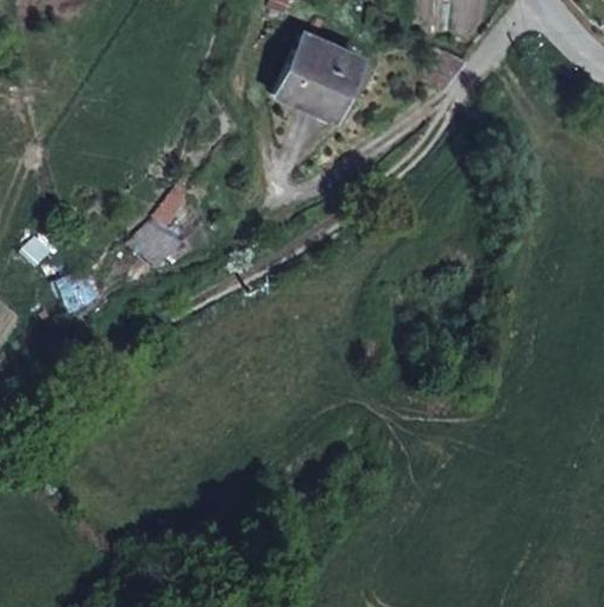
[(358,55),(303,30),(275,94),(329,118),(358,55)]
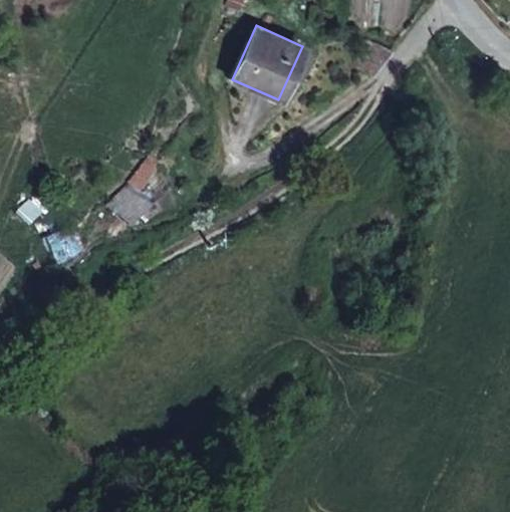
[(397,50),(371,36),(355,61),(377,75),(397,50)]
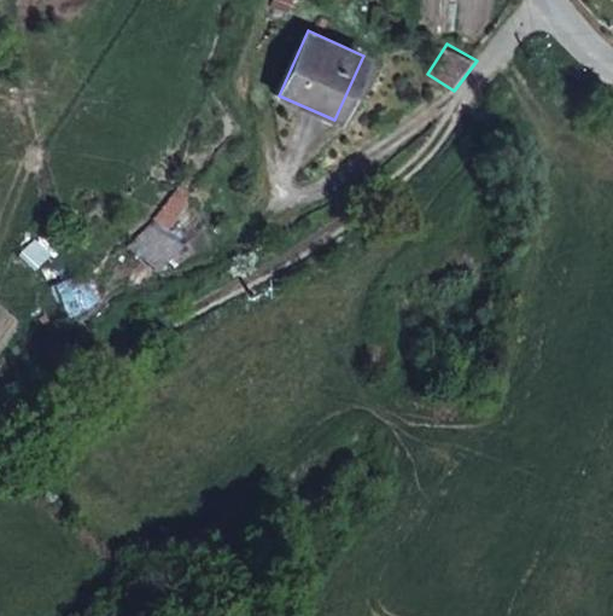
[(181,190),(158,220),(168,228),(190,196),(181,190)]
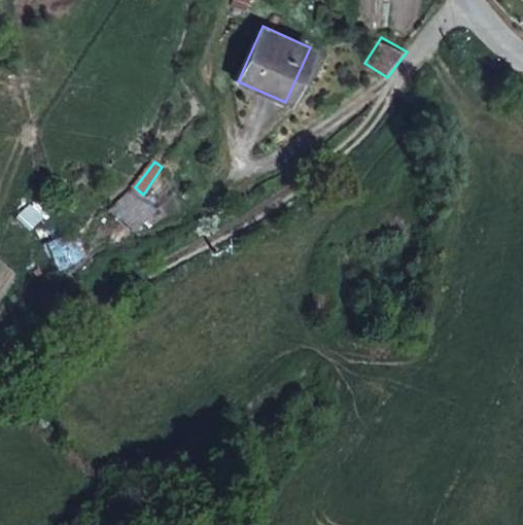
[(135,187),(111,209),(133,231),(144,220),(155,211),(143,195),(135,187)]
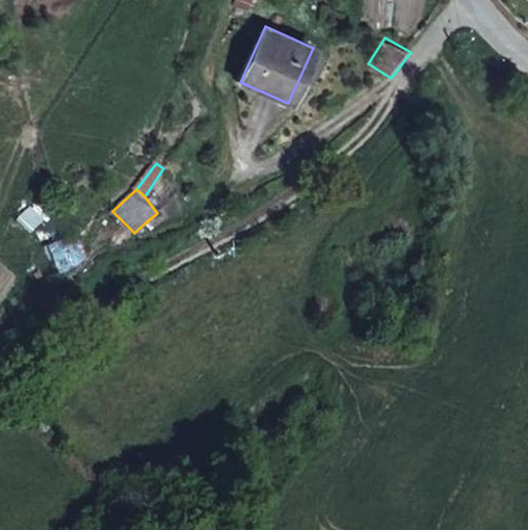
[(51,212),(36,200),(17,220),(31,233),(51,212)]
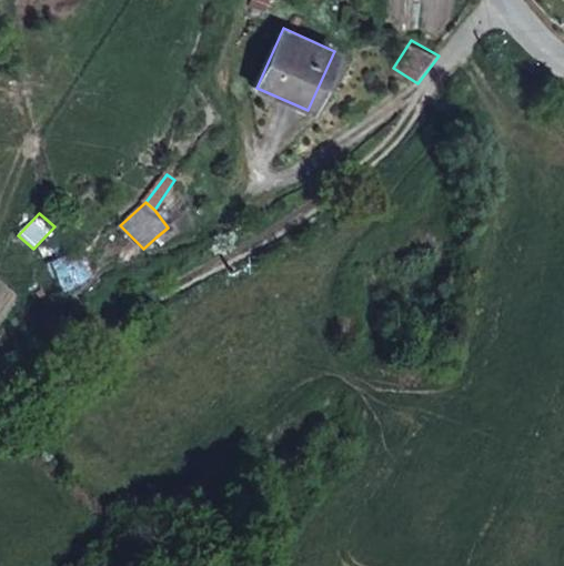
[(168,228),(174,235),(181,231),(174,223),(168,228)]
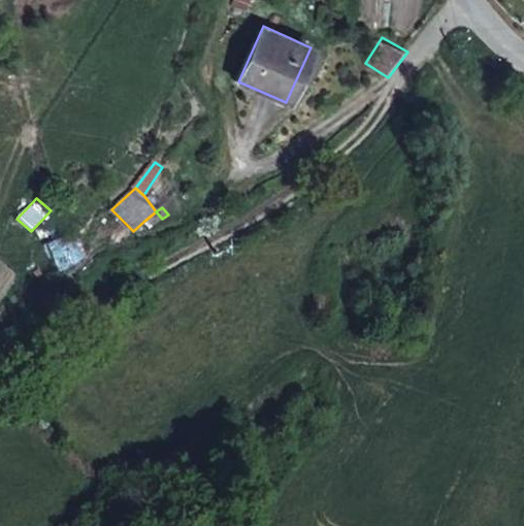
[(156,211),(144,221),(150,228),(162,219),(156,211)]
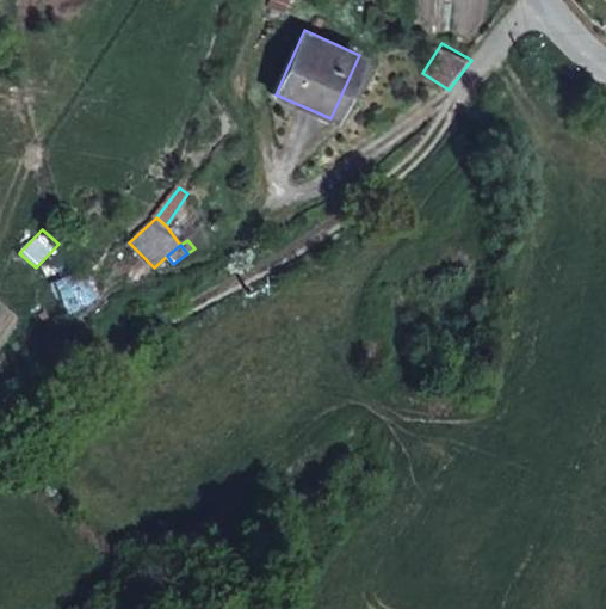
[(99,297),(88,266),(56,281),(67,313),(99,297)]
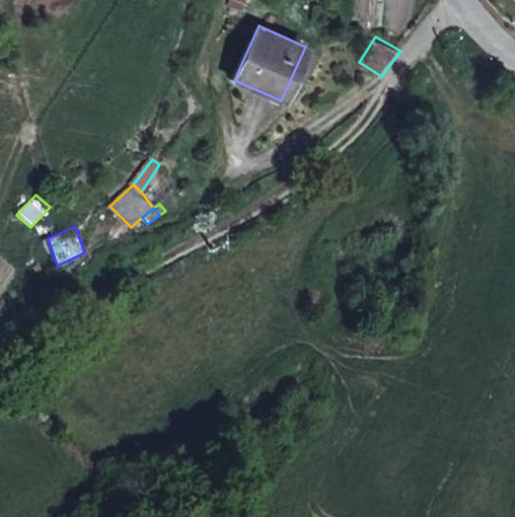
All buildings are outlined.
